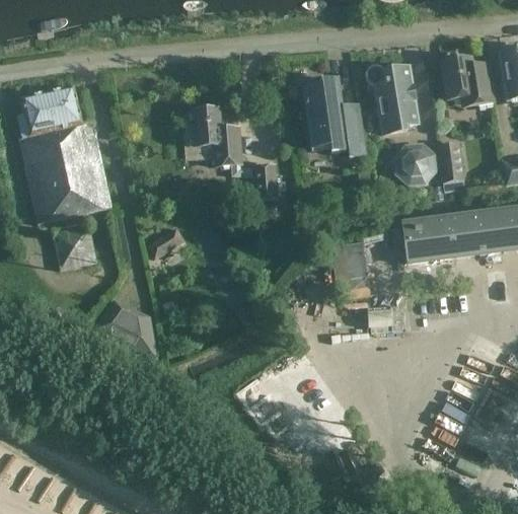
[(517,47),(498,50),(506,98),(517,95),(517,47)]
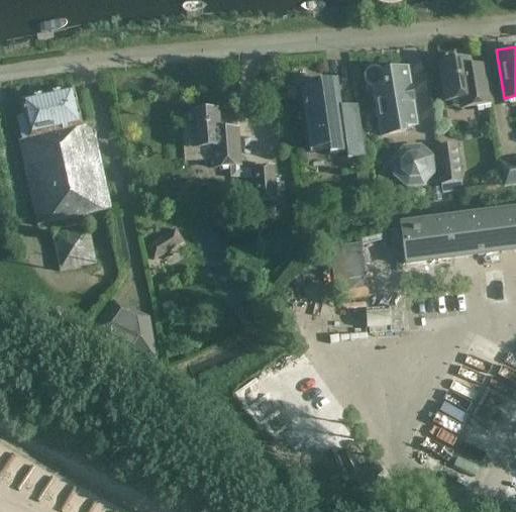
[(470,64),(469,55),(438,60),(444,98),(459,96),(461,105),(491,100),(485,61),(470,64)]
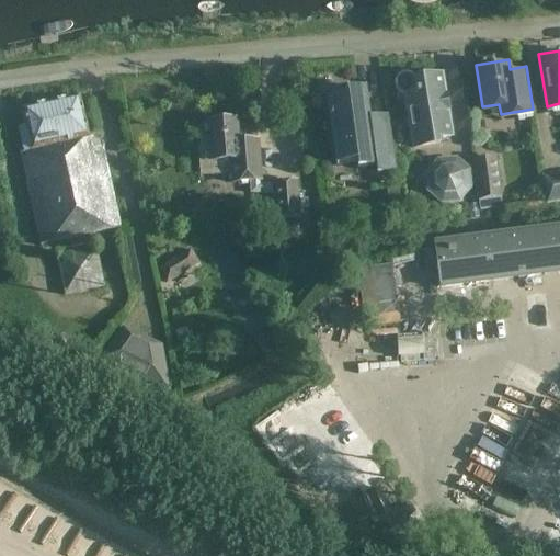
[(399,88),(404,90),(413,143),(440,138),(438,133),(452,131),(442,70),(415,75),(412,69),(407,67),(401,68),(397,72),(395,77),(396,82),(399,88)]
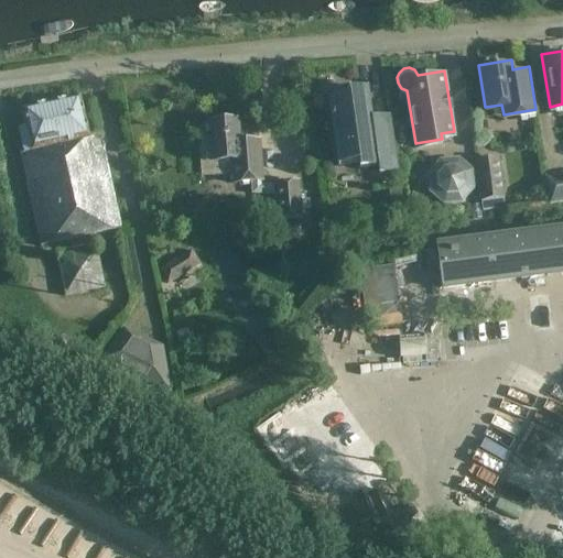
[(399,165),(391,118),(374,120),(371,104),(366,104),(364,84),(349,86),(348,80),(340,83),(334,87),(331,94),(329,95),(338,160),(359,157),(360,164),(378,162),(379,168),(399,165)]
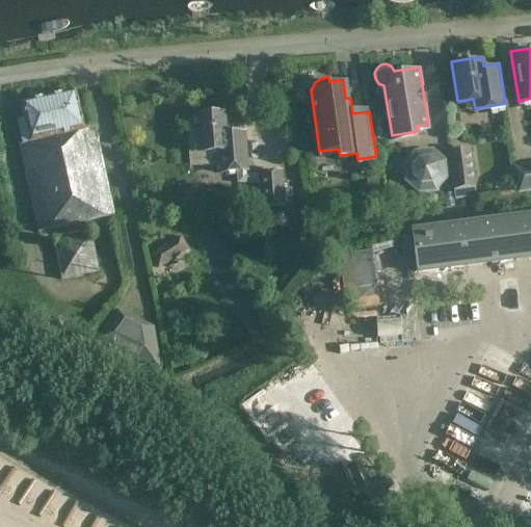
[(88,125),(84,126),(75,88),(23,101),(26,113),(18,115),(23,139),(20,140),(40,229),(115,212),(97,130),(88,125)]
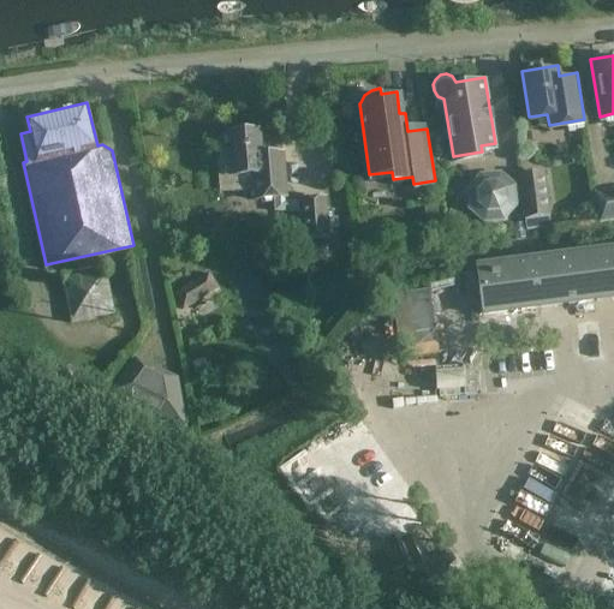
[(230,130),(233,174),(252,173),(255,197),(275,196),(276,207),(303,206),(305,236),(329,234),(326,193),(302,196),(287,196),(287,195),(284,149),(262,150),(260,126),(230,130)]
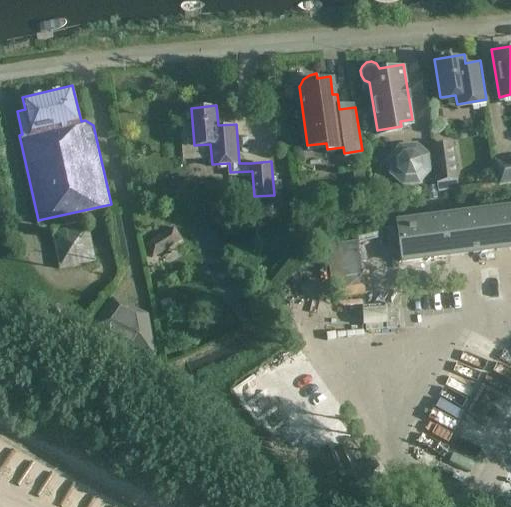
[(416,139),(400,140),(389,153),(390,170),(403,181),(419,179),(430,167),(429,150),(416,139)]
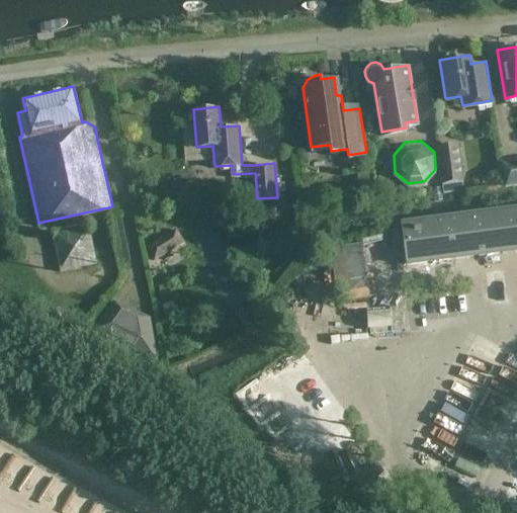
[(463,186),(457,141),(437,143),(443,189),(463,186)]
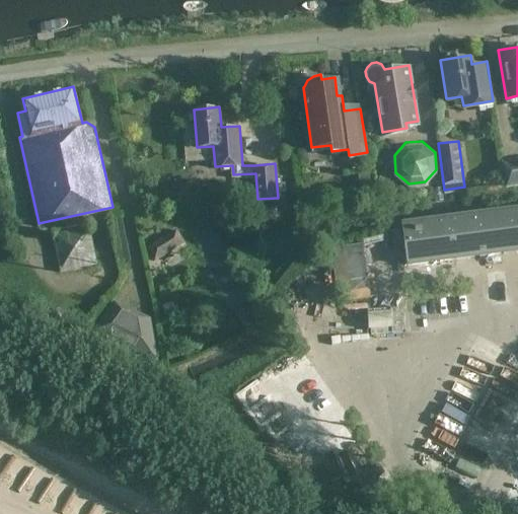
[(517,155),(502,159),(506,182),(517,180),(517,155)]
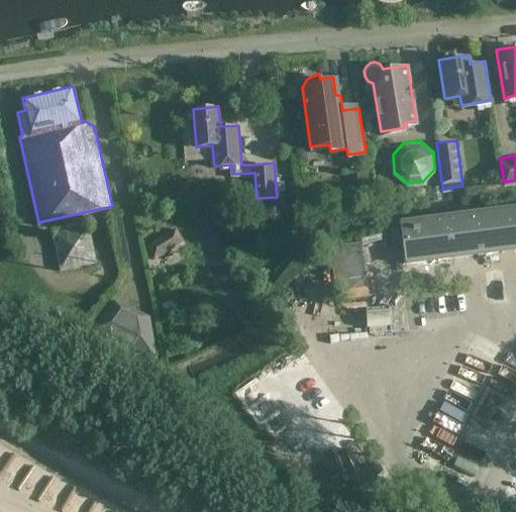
[(368,168),(356,169),(358,180),(369,179),(368,168)]
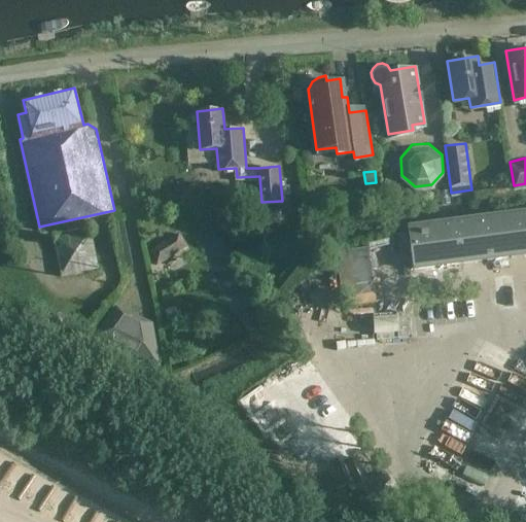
[(525,207),(408,222),(414,267),(525,251),(525,207)]
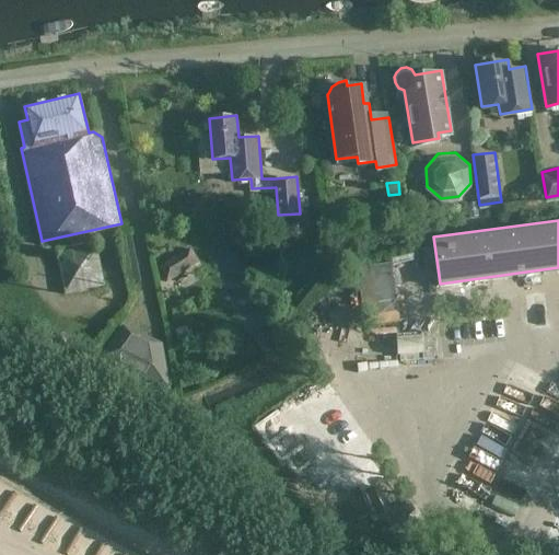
[(105,281),(96,242),(56,250),(65,290),(105,281)]
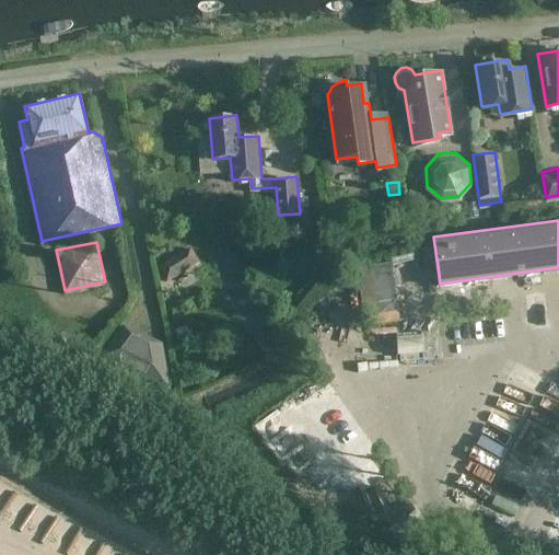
[(197,261),(188,246),(158,264),(166,279),(197,261)]
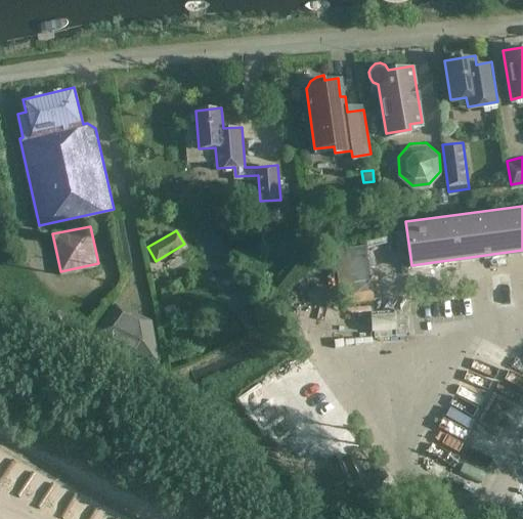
[(365,242),(333,247),(335,254),(340,291),(373,286),(365,242)]
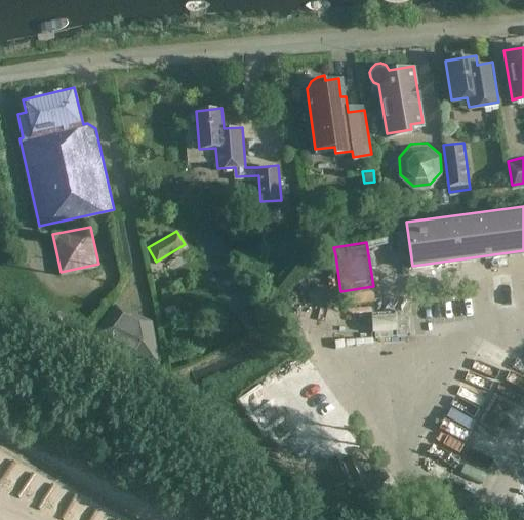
[(116,301),(93,331),(156,367),(150,321),(116,301)]
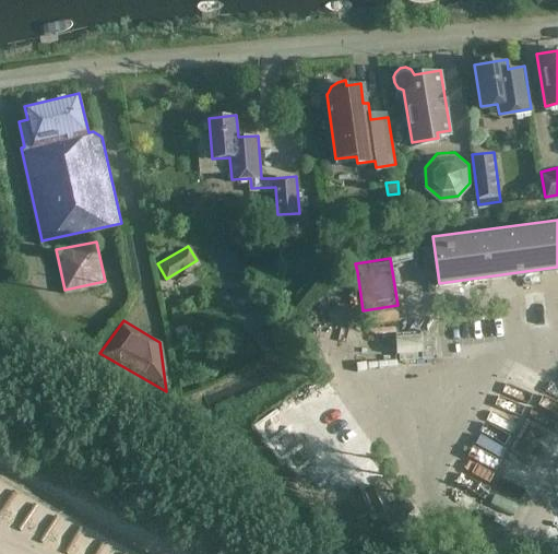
[(434,354),(431,327),(398,329),(400,357),(434,354)]
